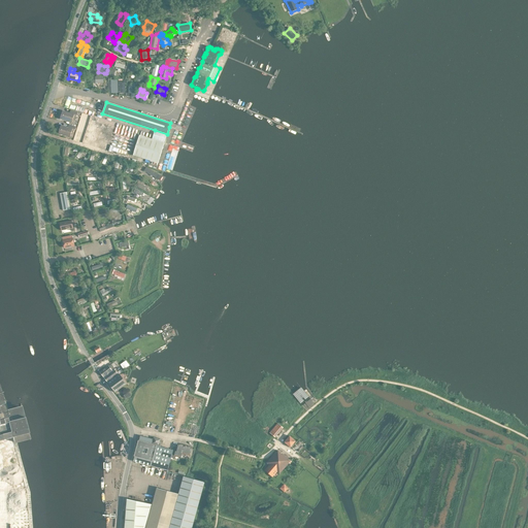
[(63,111),(60,119),(71,123),(74,114),(76,116),(77,112),(71,110),(71,113),(63,111)]
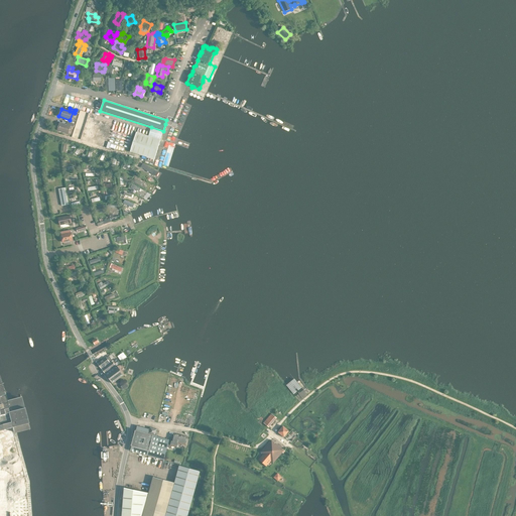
[(86,140),(92,113),(79,110),(73,137),(86,140)]
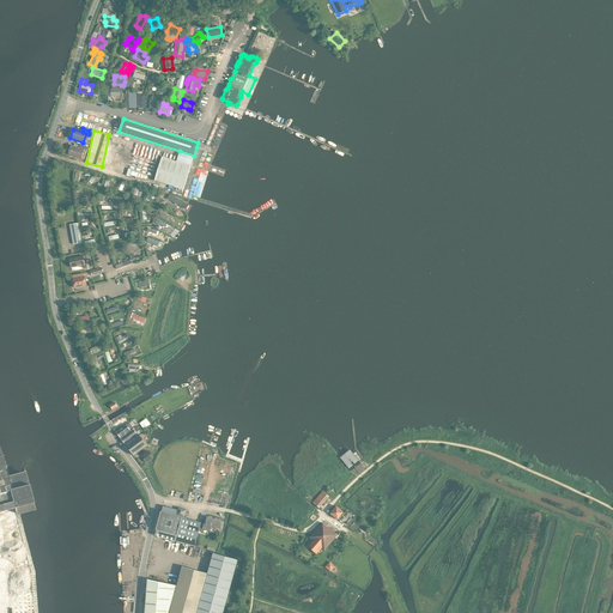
[(71,145),(68,155),(82,159),(84,150),(87,151),(89,147),(82,145),(80,149),(71,145)]
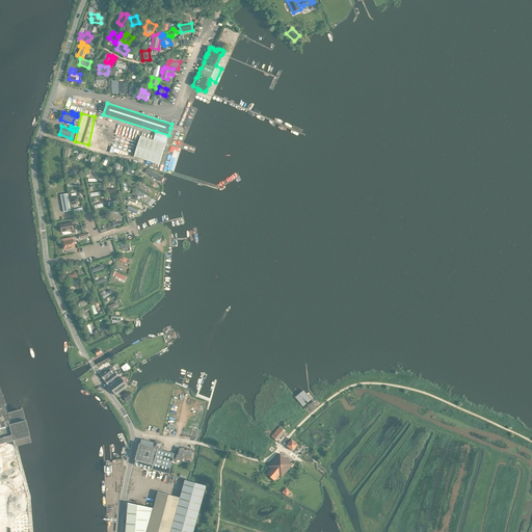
[(153,140),(165,144),(168,135),(156,131),(153,140)]
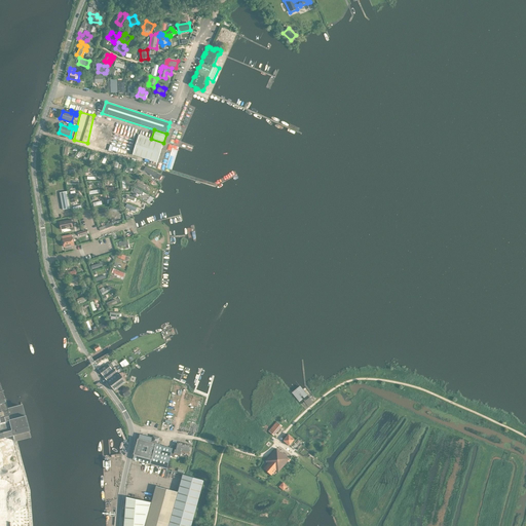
[(98,130),(94,146),(105,149),(109,134),(98,130)]
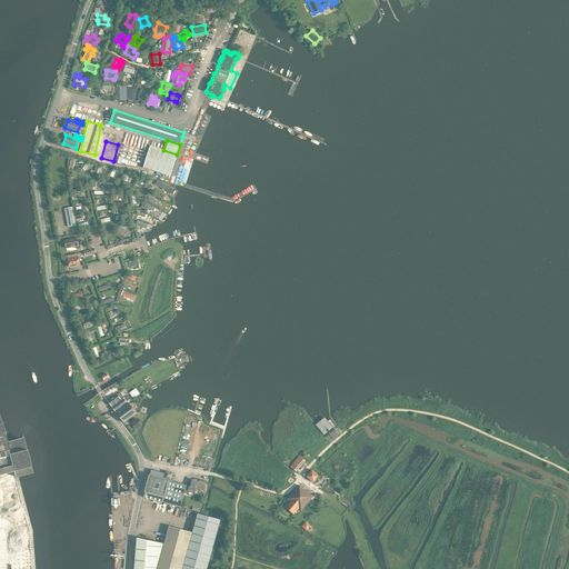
[(143,167),(170,176),(177,155),(163,150),(150,146),(143,167)]
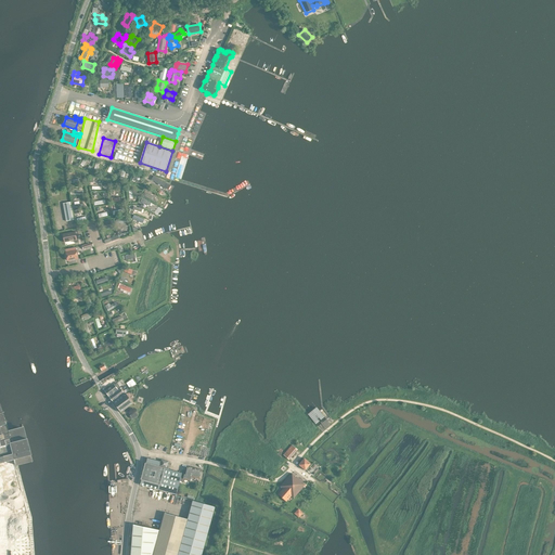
[(172,186),(154,176),(152,181),(169,191),(172,186)]
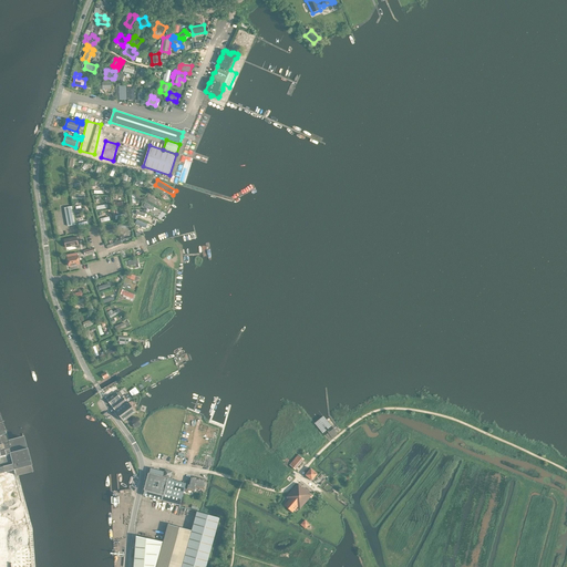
[(64,208),(68,226),(75,225),(72,206),(64,208)]
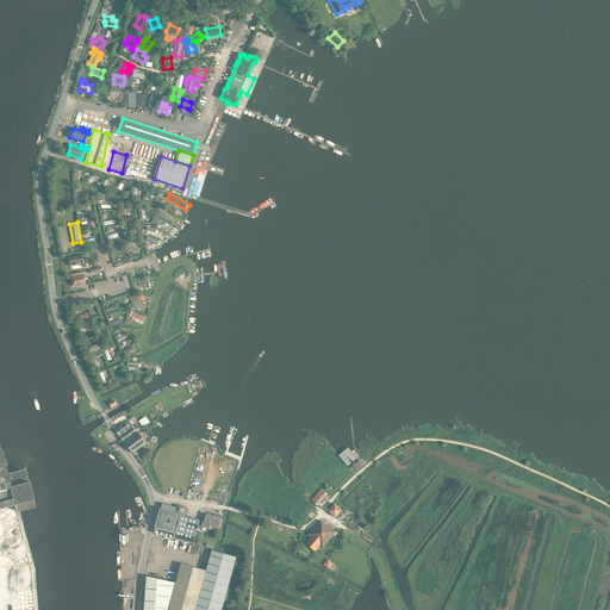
[(82,267),(86,266),(86,262),(85,262),(82,255),(69,257),(70,266),(81,265),(82,267)]
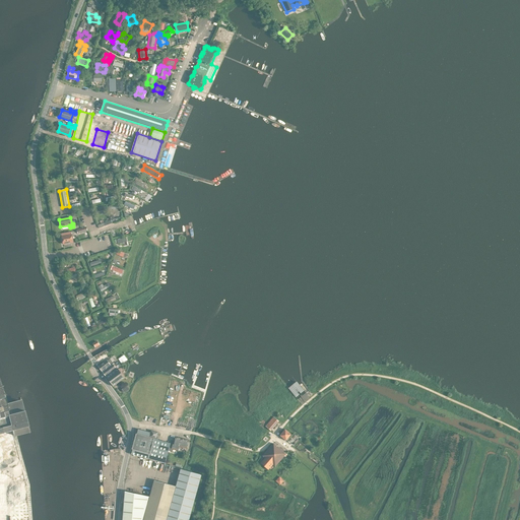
[(70,239),(72,238),(71,232),(61,234),(63,243),(71,242),(70,239)]
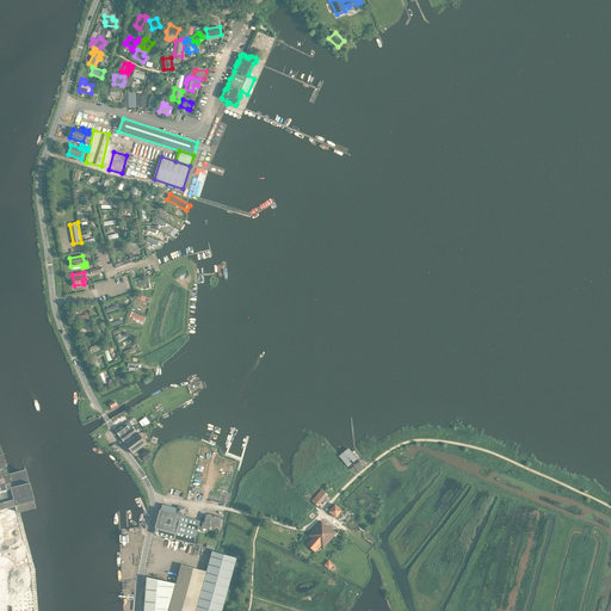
[(144,289),(150,287),(148,278),(137,281),(140,287),(144,285),(144,289)]
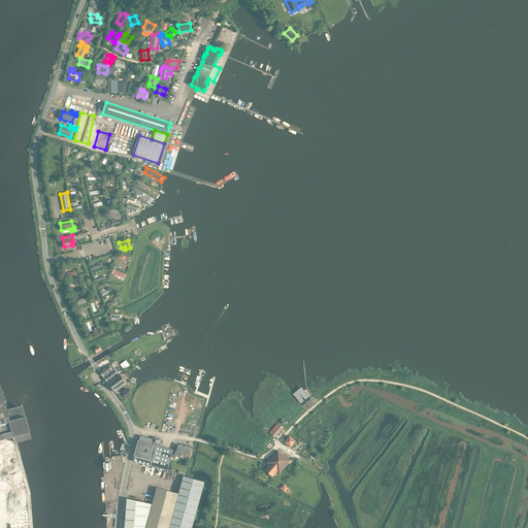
[(105,289),(105,288),(100,290),(103,295),(112,291),(111,287),(105,289)]
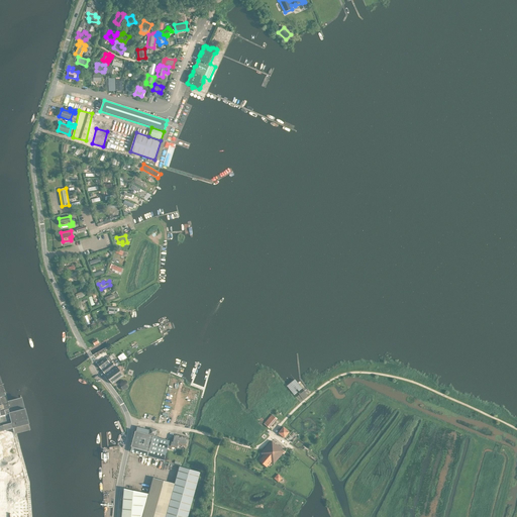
[(117,293),(105,296),(106,301),(119,297),(117,293)]
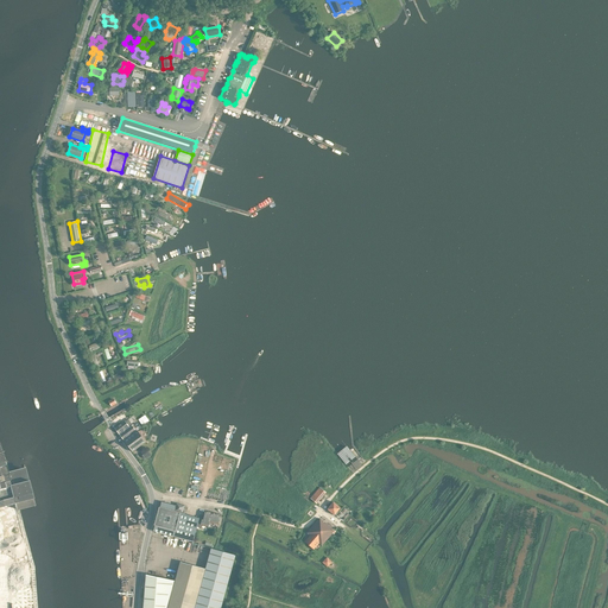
[(115,428),(119,434),(130,426),(128,426),(132,424),(128,419),(126,422),(125,420),(115,428)]
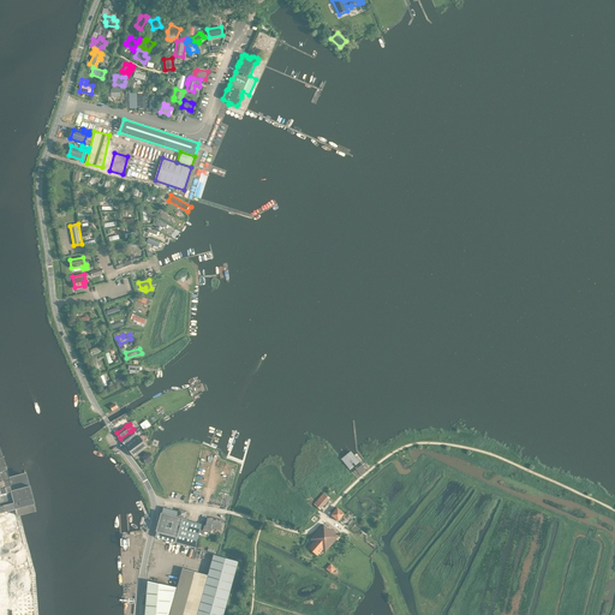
[(121,440),(125,445),(137,435),(133,431),(121,440)]
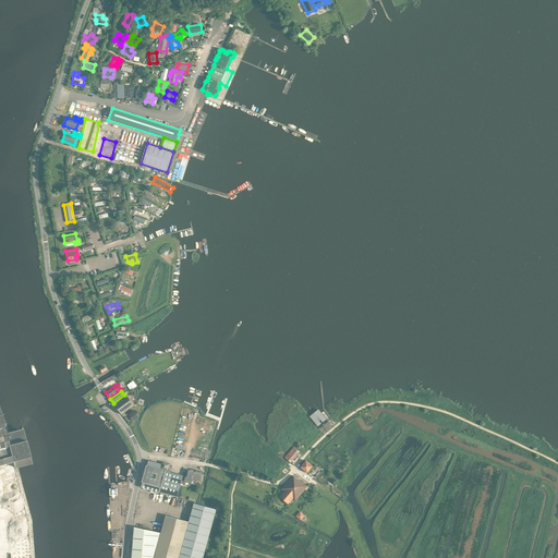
[(126,395),(114,404),(121,414),(134,405),(126,395)]
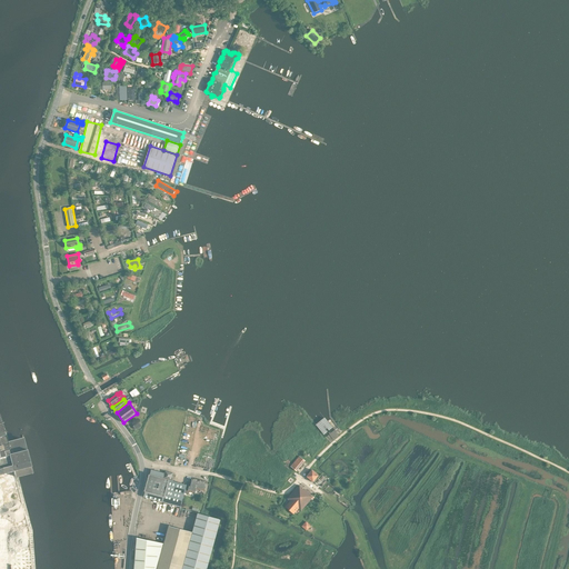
[(325,418),(316,425),(323,435),(332,427),(325,418)]
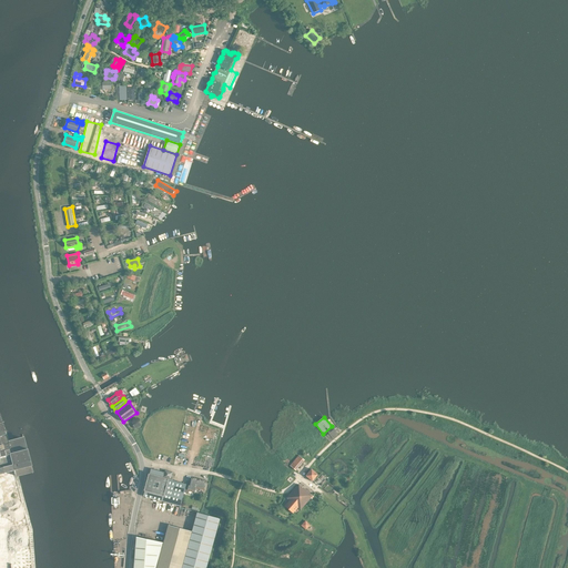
[(0,473),(13,470),(6,440),(0,423),(0,473)]
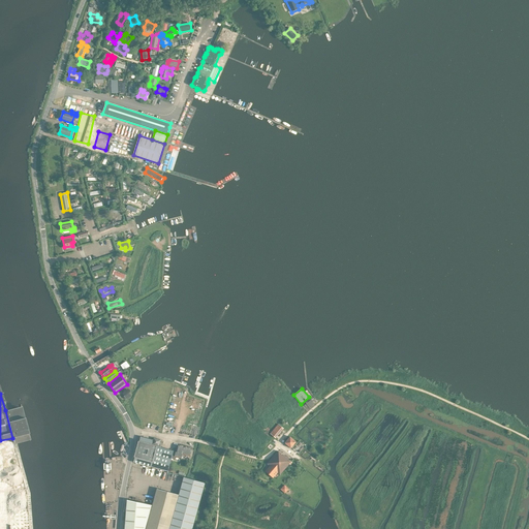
[(276,438),(283,429),(278,424),(270,434),(276,438)]
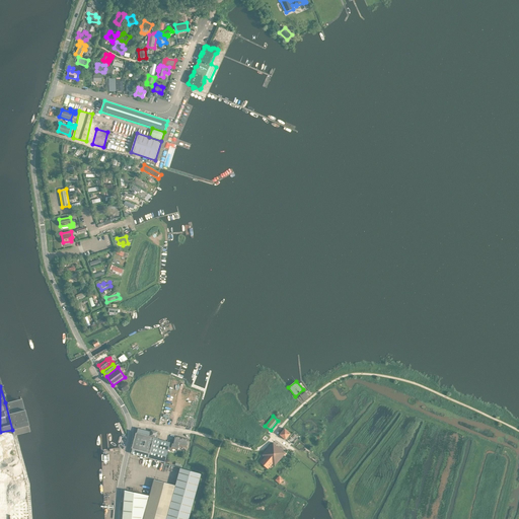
[(165,462),(168,450),(170,443),(170,442),(157,439),(158,436),(157,435),(158,431),(151,430),(150,432),(138,429),(137,433),(136,433),(132,448),(133,449),(132,453),(165,462)]
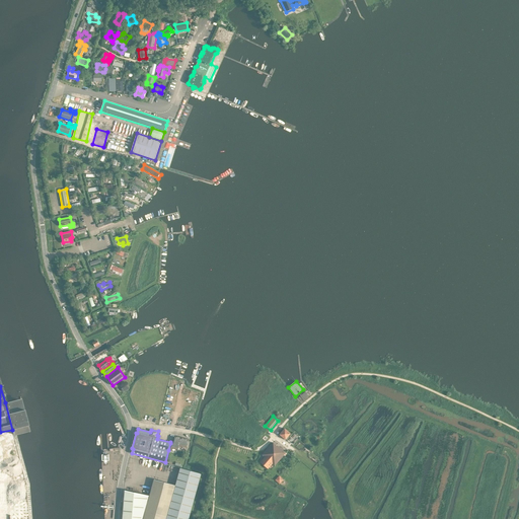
[(290,434),(285,430),(281,435),(285,439),(290,434)]
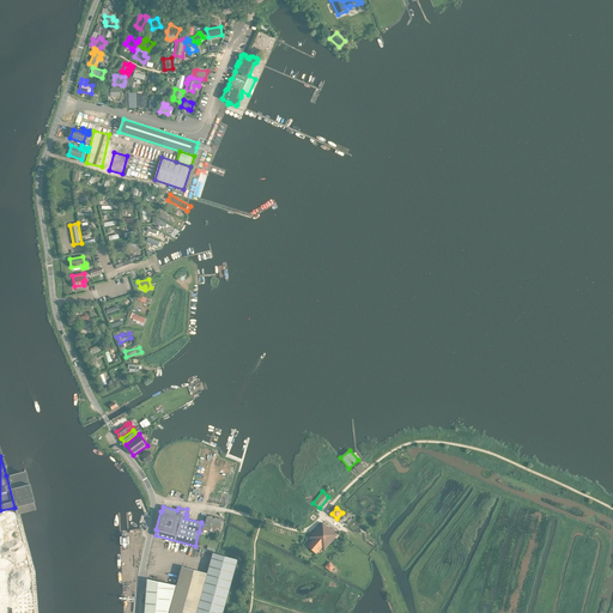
[(210,532),(211,529),(211,527),(213,517),(207,515),(205,523),(204,523),(201,523),(199,532),(202,533),(204,529),(210,532)]
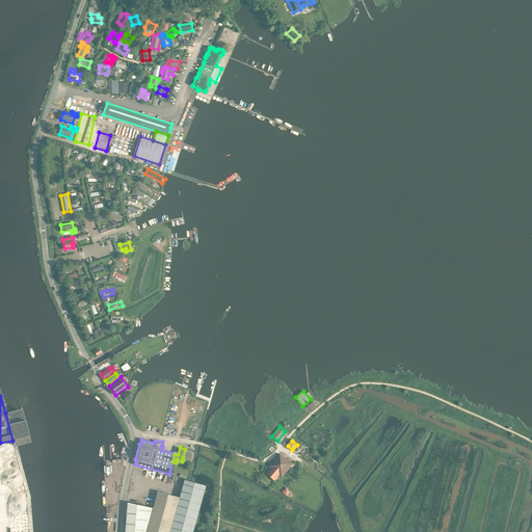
[(191,459),(193,451),(185,449),(183,457),(191,459)]
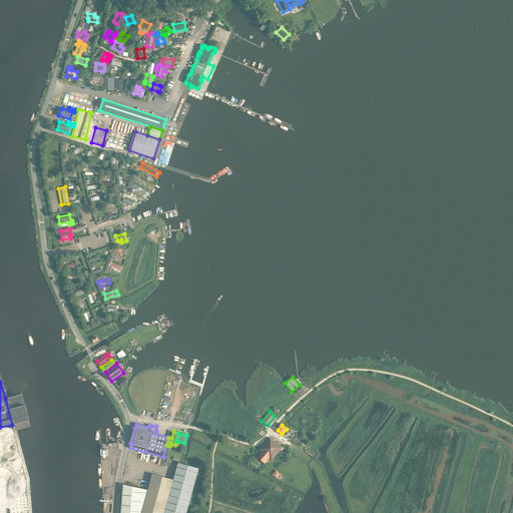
[(257,457),(265,464),(270,458),(272,460),(283,448),(274,440),(273,440),(270,438),(260,449),(262,452),(257,457)]
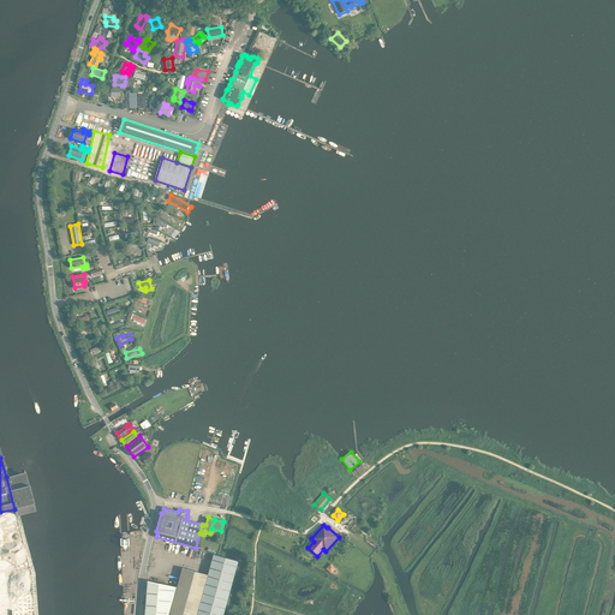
[(214,555),(208,575),(196,614),(222,614),(238,561),(214,555)]
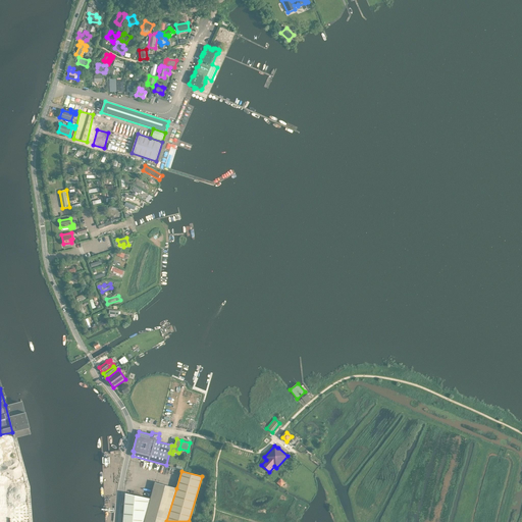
[(155,482),(144,521),(166,521),(176,488),(155,482)]
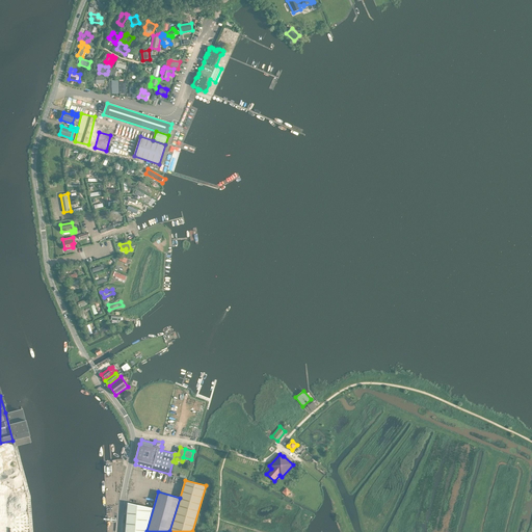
[(125,531),(145,531),(153,508),(128,503),(125,531)]
